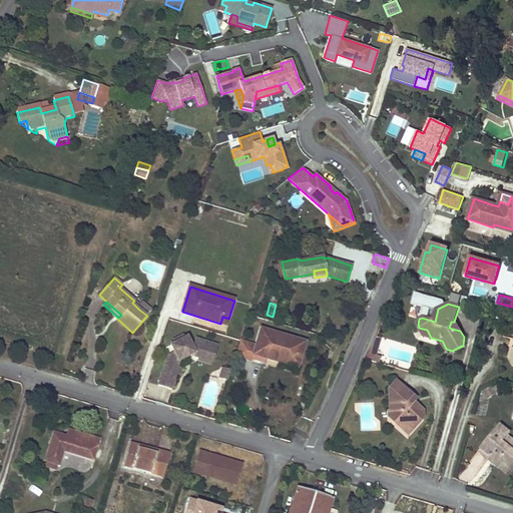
[(438,309),(422,318),(435,322),(438,309)]
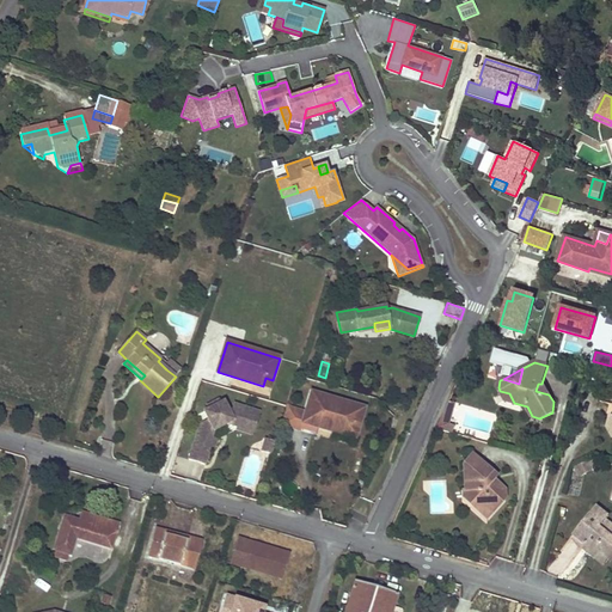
[(542,384),(538,384),(536,391),(549,395),(542,384)]
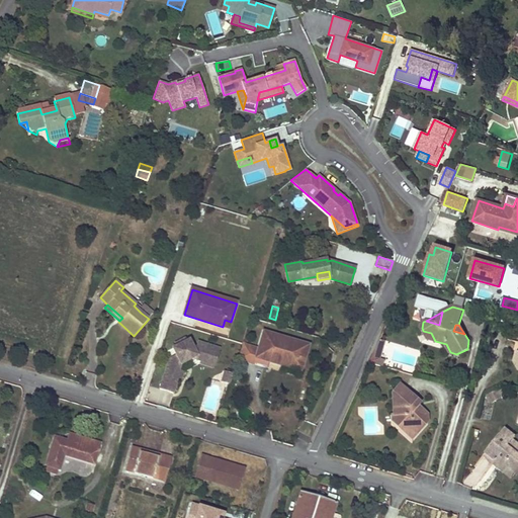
[(431,333),(423,331),(428,339),(435,341),(431,333)]
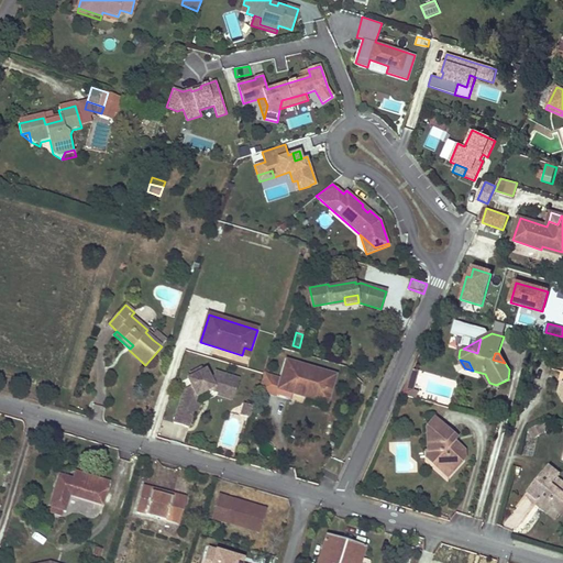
[(322,395),(326,396),(329,397),(335,376),(287,362),(282,379),(278,389),(290,393),(320,403),(322,395)]
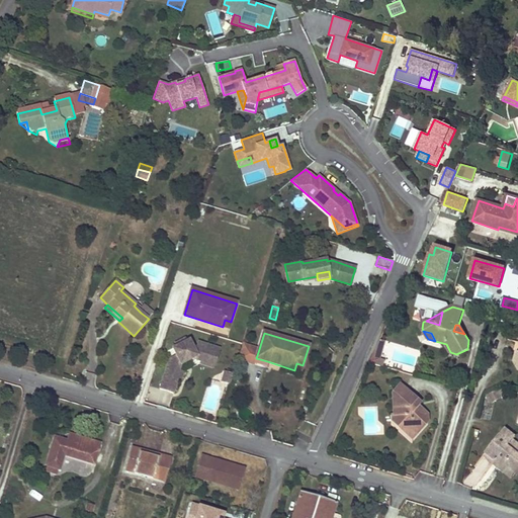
[(173,395),(177,381),(180,382),(183,373),(178,371),(180,365),(192,359),(200,362),(214,367),(218,356),(210,353),(212,348),(197,343),(195,348),(192,347),(189,341),(187,342),(185,339),(174,345),(175,348),(178,353),(175,355),(176,357),(169,361),(159,390),(173,395)]
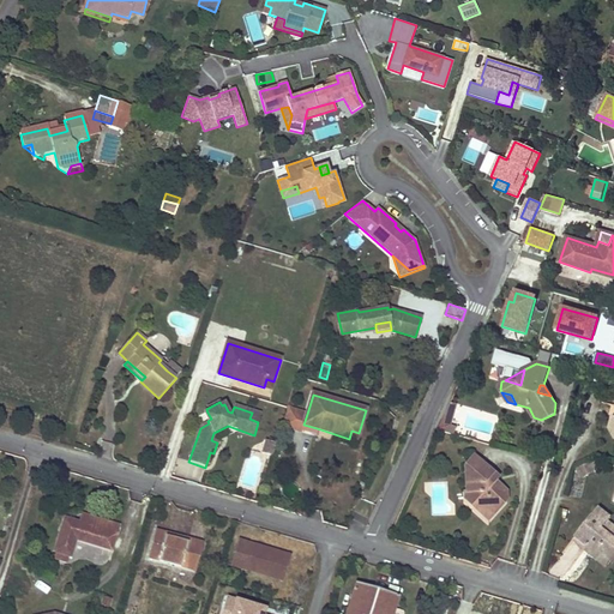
[(450,426),(456,407),(449,404),(438,429),(439,429),(439,431),(453,435),(455,428),(450,426)]
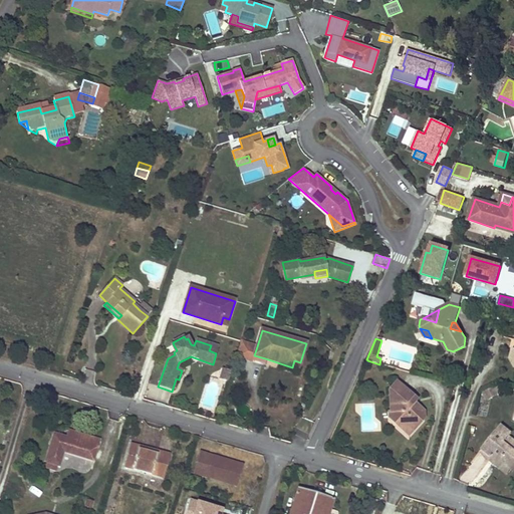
[(254,355),(257,346),(240,341),(235,358),(251,363),(252,360),(263,363),(265,358),(254,355)]
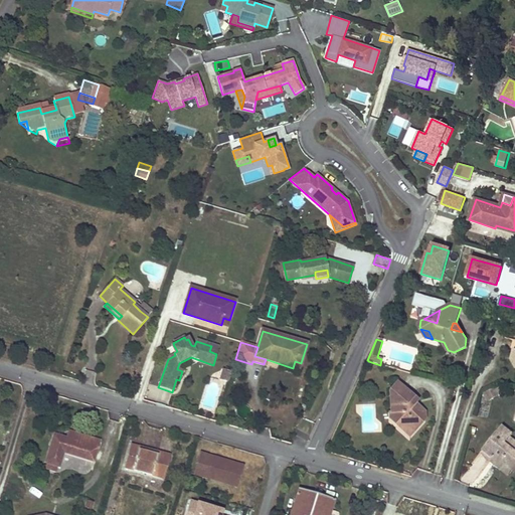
[(293,368),(299,369),(301,363),(298,362),(295,361),(293,368)]
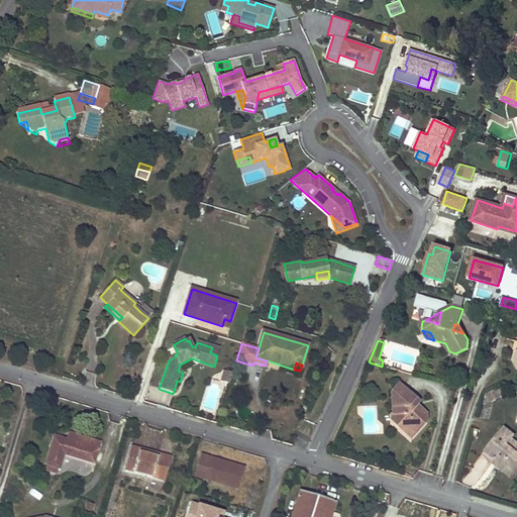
[(86,372),(84,383),(92,385),(95,374),(86,372)]
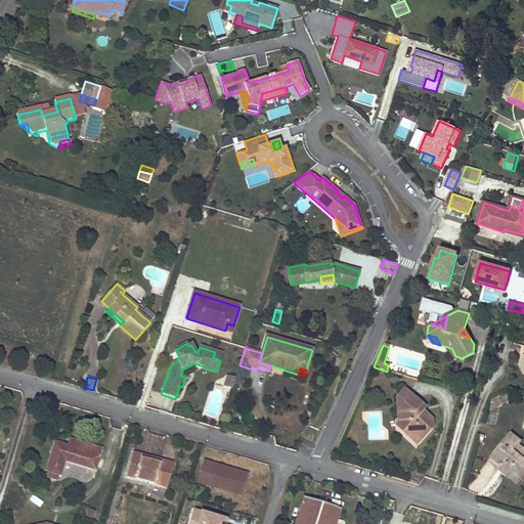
[(426,409),(404,390),(396,398),(397,421),(401,421),(401,431),(405,435),(416,435),(423,441),(434,428),(434,421),(426,421),(421,416),(424,412),(426,409)]
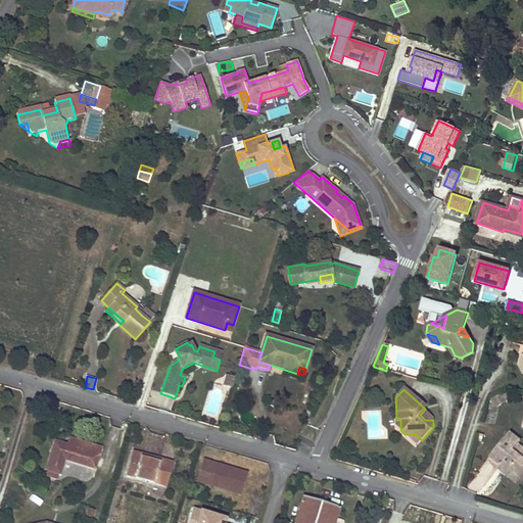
[(502,392),(492,397),(496,405),(506,399),(502,392)]
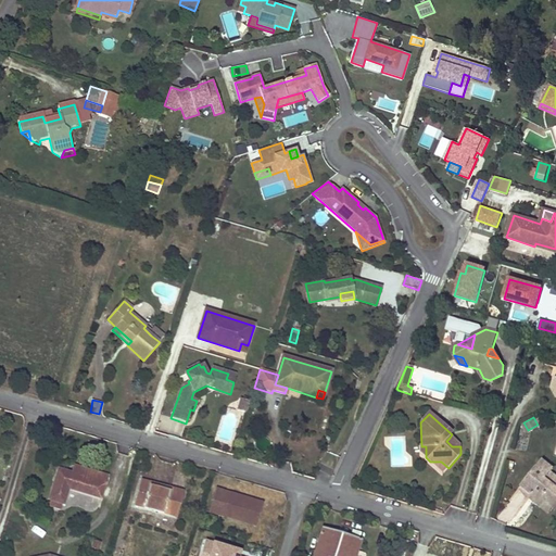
[(460,446),(450,438),(446,441),(452,446),(460,446)]
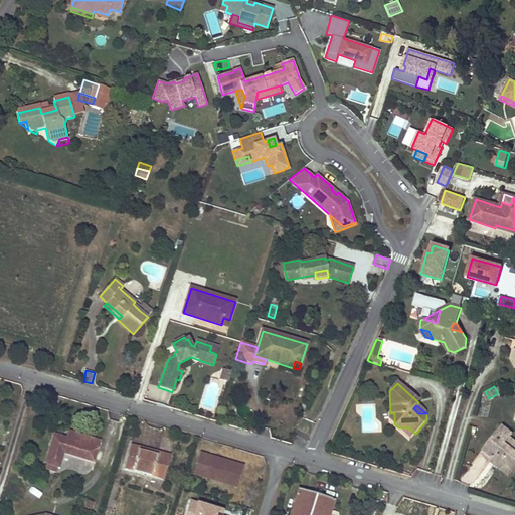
[(508,476),(514,470),(514,471),(514,450),(507,444),(511,439),(514,435),(503,425),(483,451),(496,462),(494,464),(502,471),(508,476)]
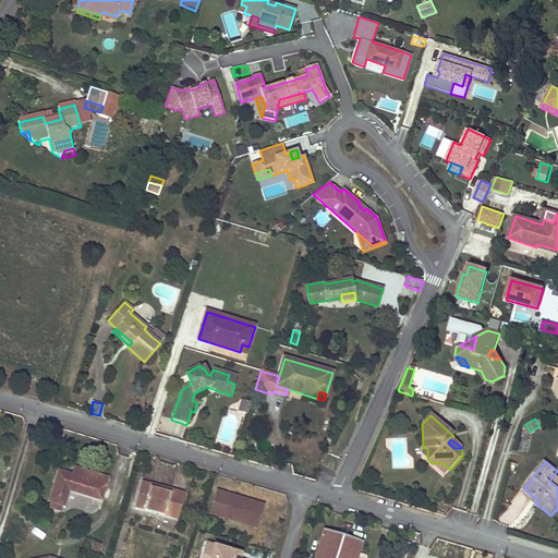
[(443,463),(432,463),(440,471),(445,475),(447,473),(450,470),(443,463)]
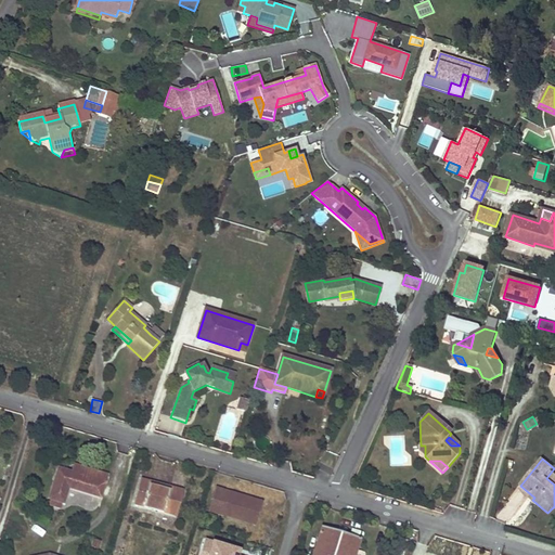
[(100,497),(103,486),(106,475),(74,464),(72,473),(59,468),(48,504),(61,508),(67,487),(100,497)]
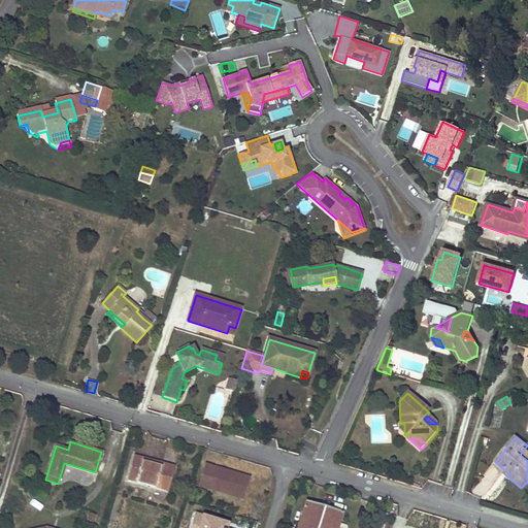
[(162,464),(161,467),(142,462),(143,459),(134,456),(128,479),(167,490),(173,467),(162,464)]
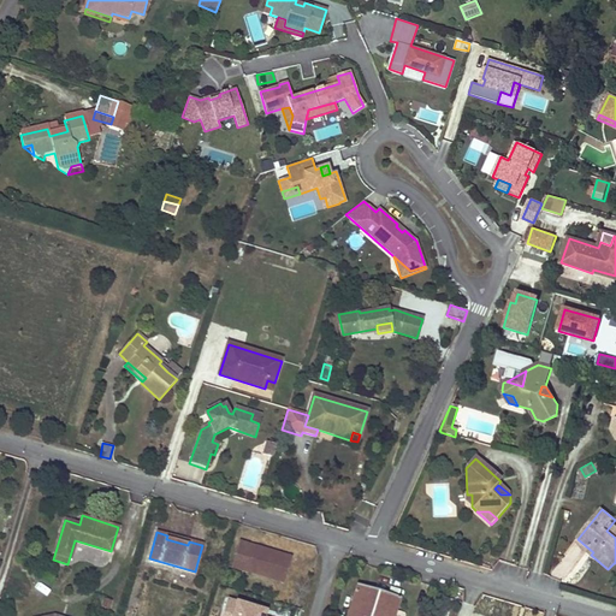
[(189,542),(167,535),(166,539),(188,545),(189,542)]
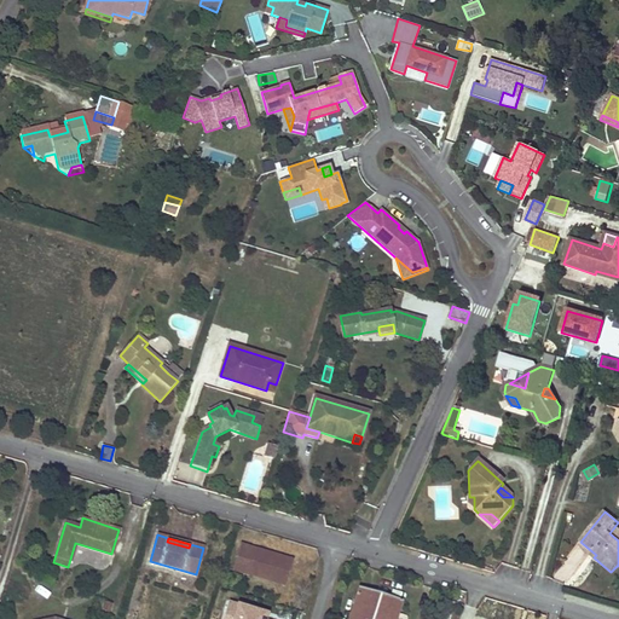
[(596,555),(580,542),(578,545),(582,550),(588,557),(590,555),(594,557),(596,555)]
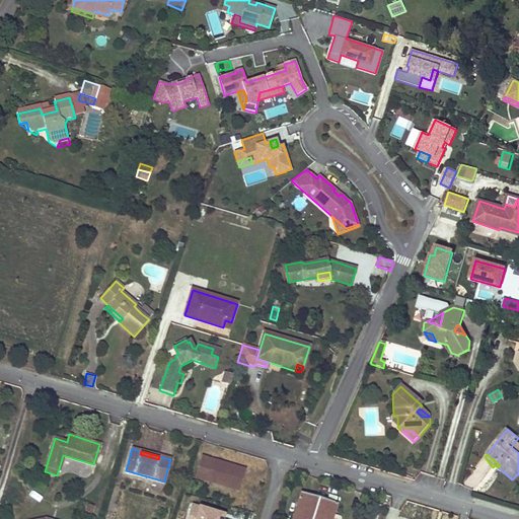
[(203,457),(196,477),(208,482),(215,460),(203,457)]
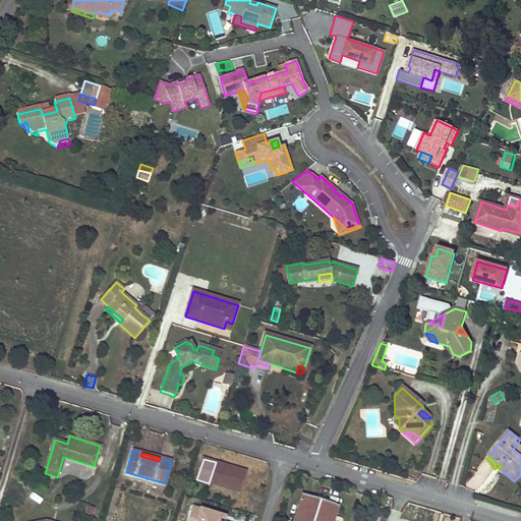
[(238,493),(241,482),(245,471),(216,462),(209,483),(238,493)]
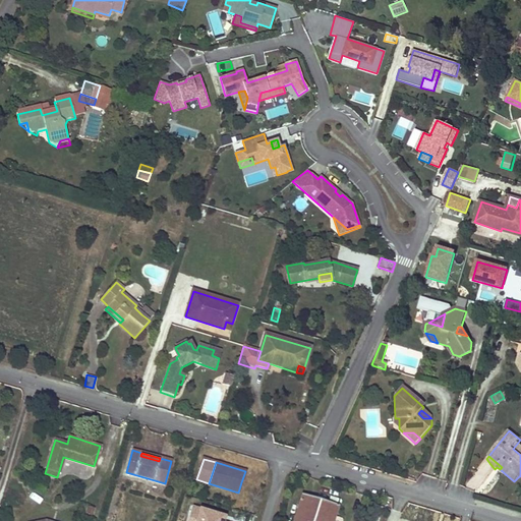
[(333,520),(339,505),(303,494),(294,520),(333,520)]
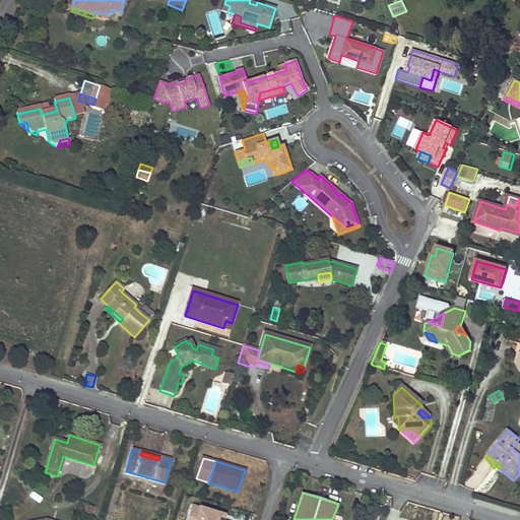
[(93,508),(87,505),(84,512),(91,515),(93,508)]
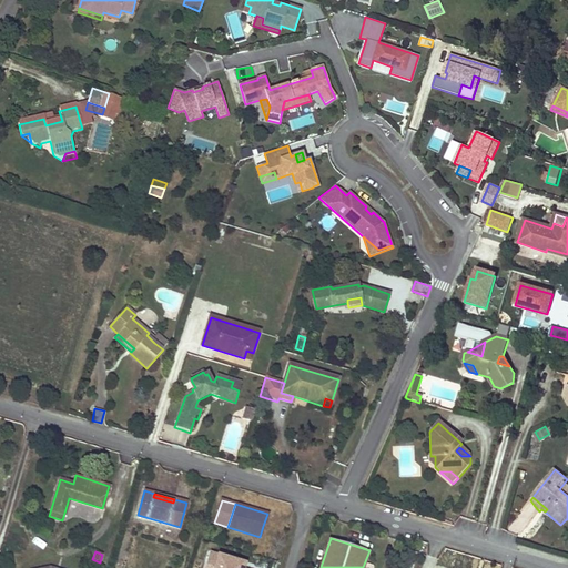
[(237,560),(210,551),(203,567),(237,567),(235,567),(237,560)]
